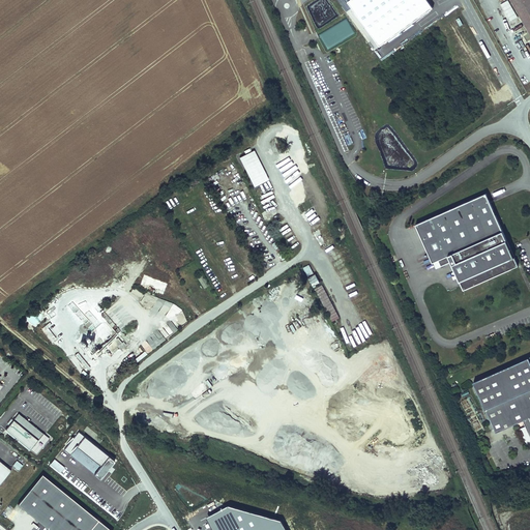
[(346,11),(350,9),(345,0),(341,0),(340,1),(346,11)]
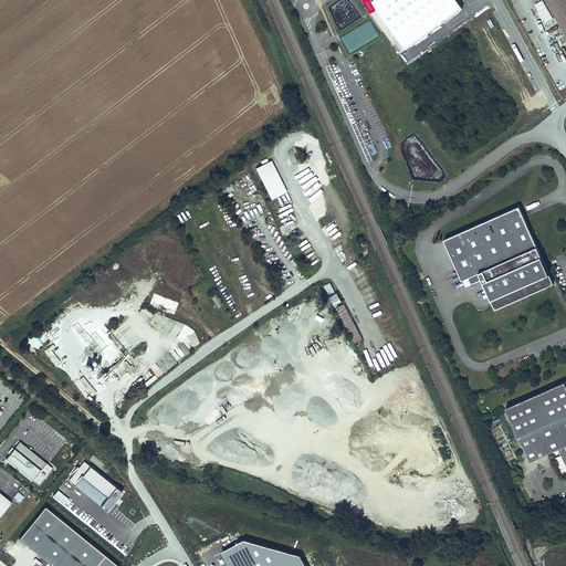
[(457,0),(374,0),(406,49),(464,11),(457,0)]
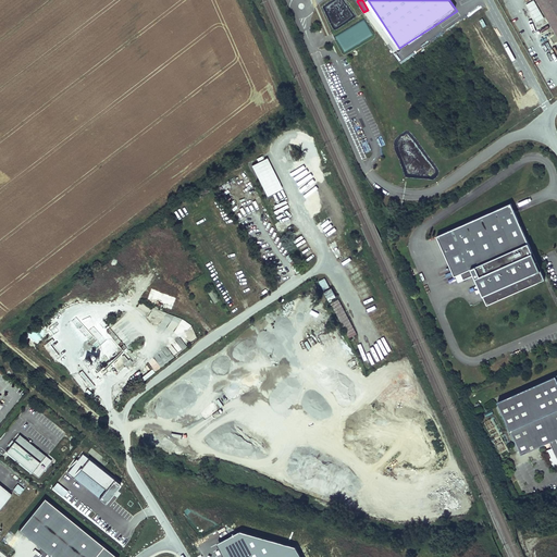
[(532,0),(525,4),(535,22),(544,17),(533,0),(532,0)]
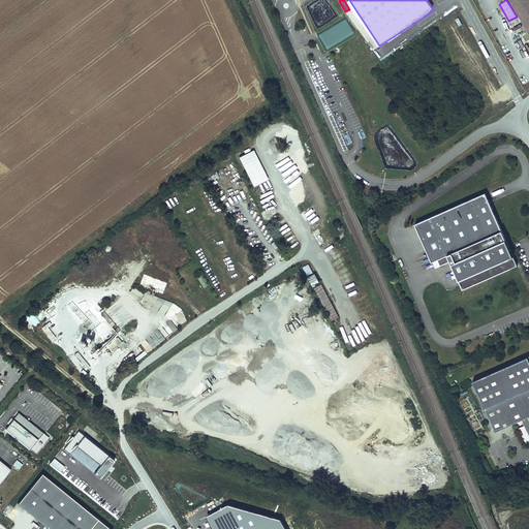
[(528,0),(508,0),(528,35),(528,0)]
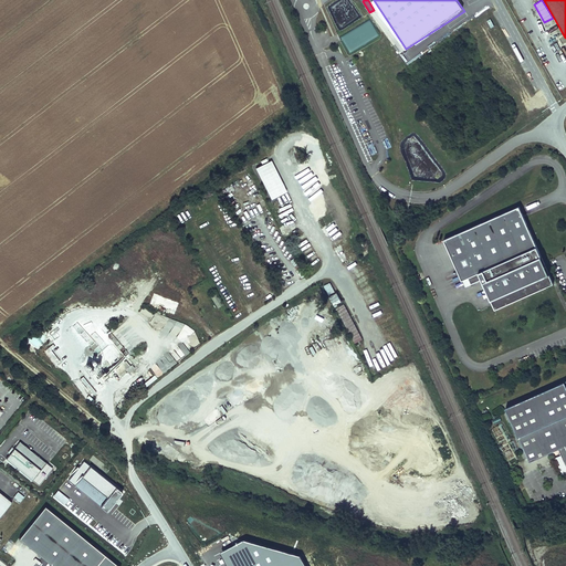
[(254,167),(269,200),(285,192),(271,160),(254,167)]
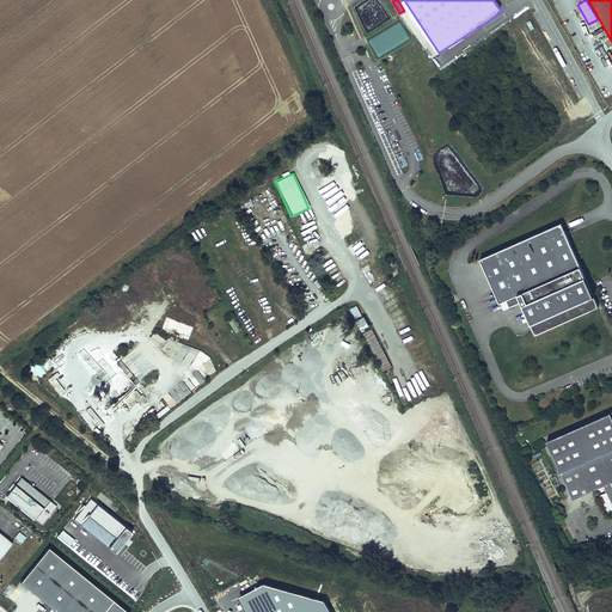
[(520,301),(534,334),(598,306),(560,222),(478,259),(499,303),(505,300),(508,307),(520,301)]
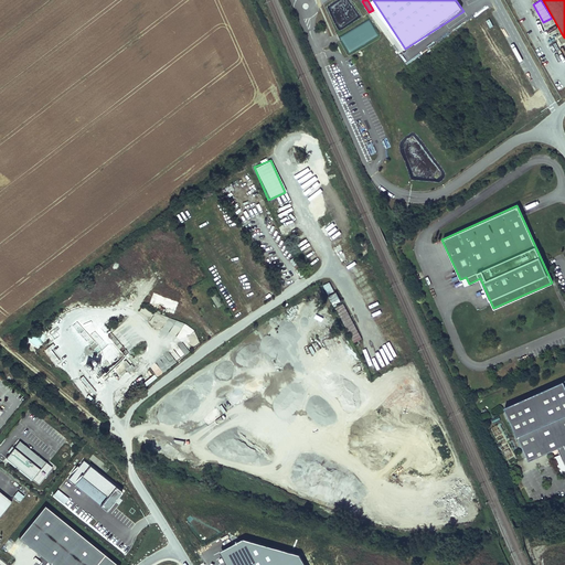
[(323,285),(326,294),(333,291),(330,283),(323,285)]
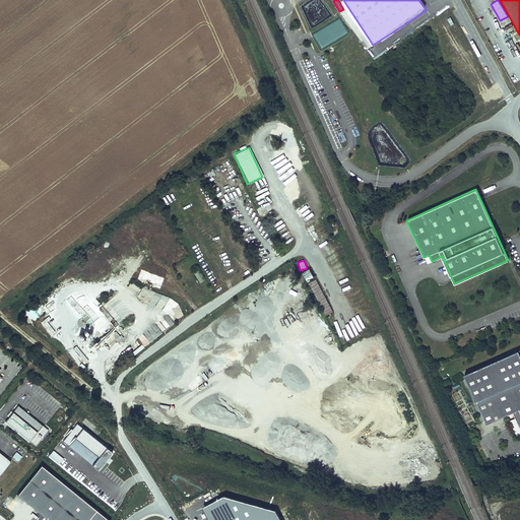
[(199,283),(204,280),(198,269),(193,271),(199,283)]
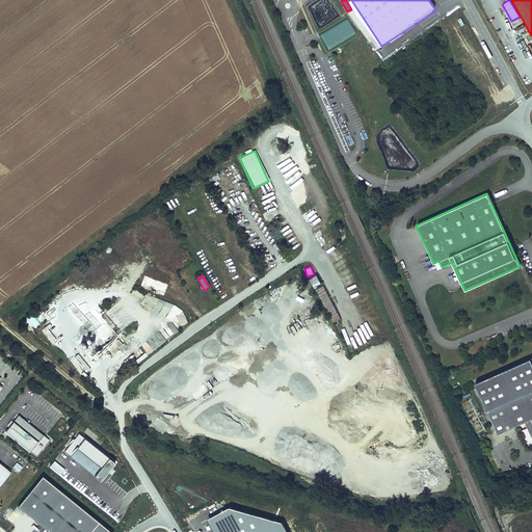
[(331,324),(341,319),(317,275),(308,280),(331,324)]
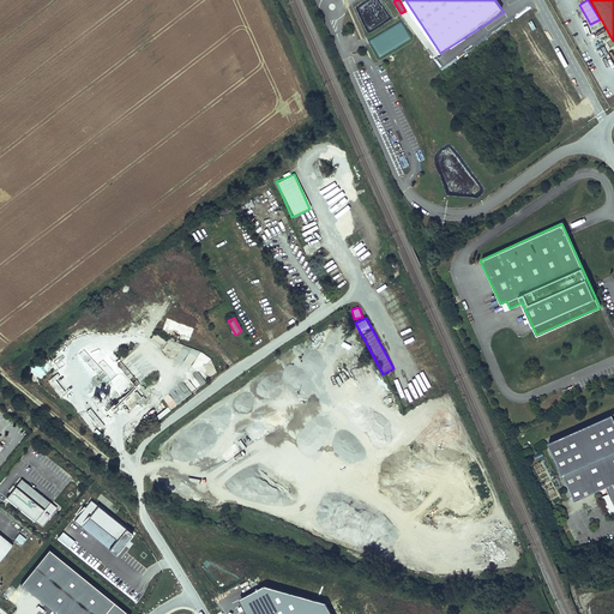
[(218,366),(199,353),(199,354),(192,348),(191,350),(198,356),(191,367),(209,379),(218,366)]
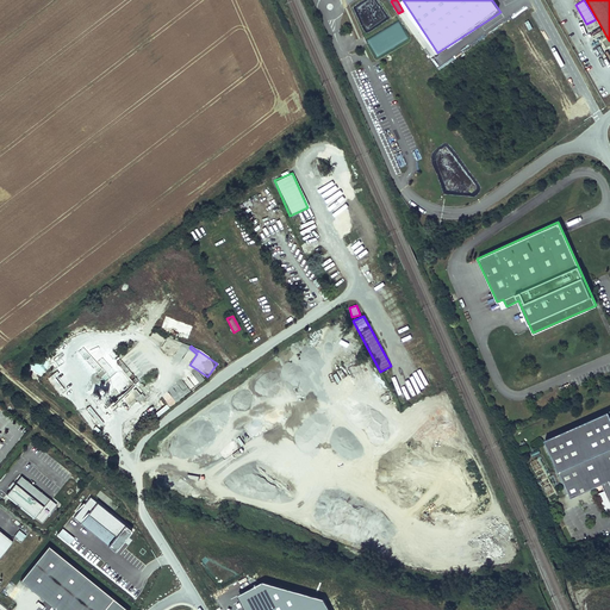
[(109,372),(103,378),(105,380),(114,371),(103,359),(99,362),(109,372)]
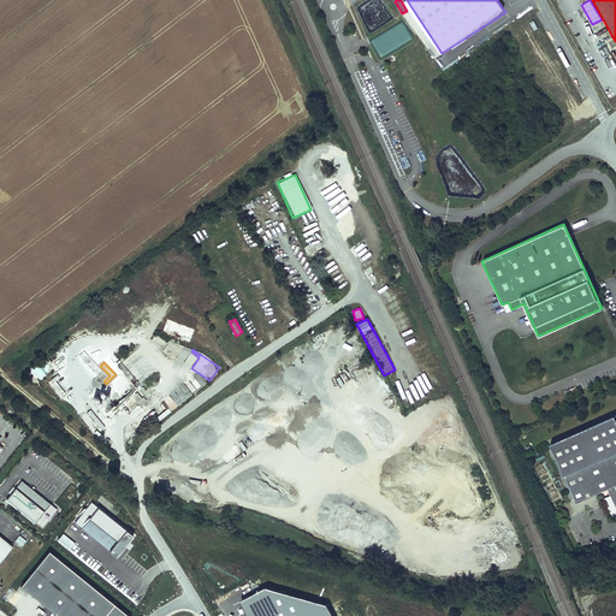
[(373,384),(363,363),(353,369),(362,389),(373,384)]
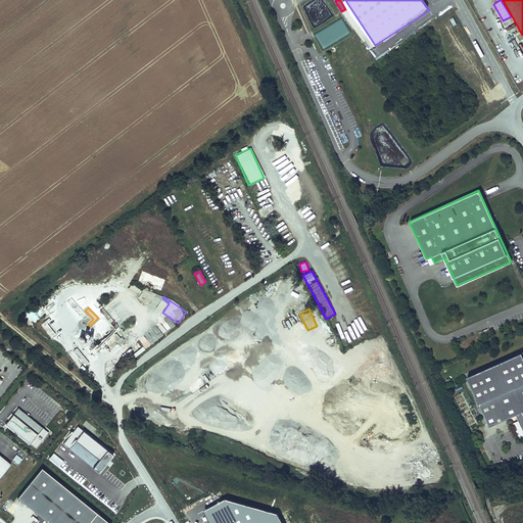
[(35,314),(30,319),(35,323),(40,319),(35,314)]
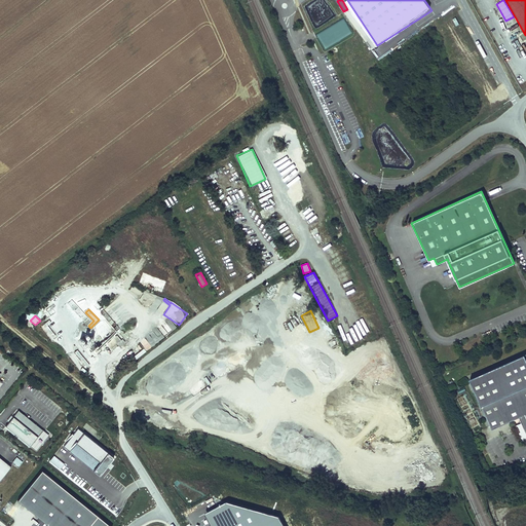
[(295,318),(290,322),(294,328),(299,325),(295,318)]
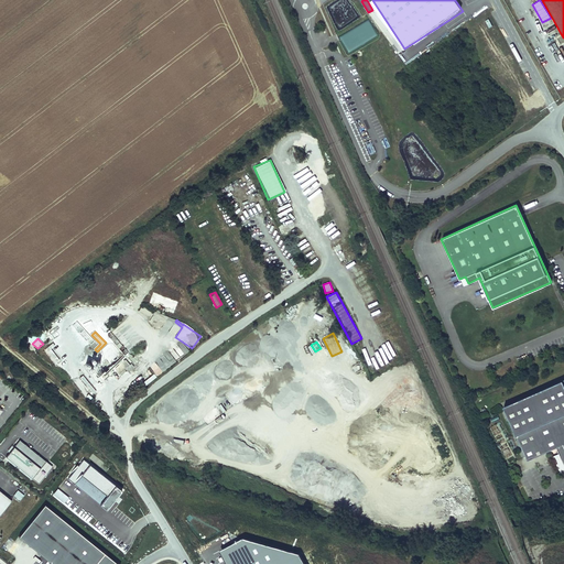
[(125,358),(115,368),(121,375),(131,365),(125,358)]
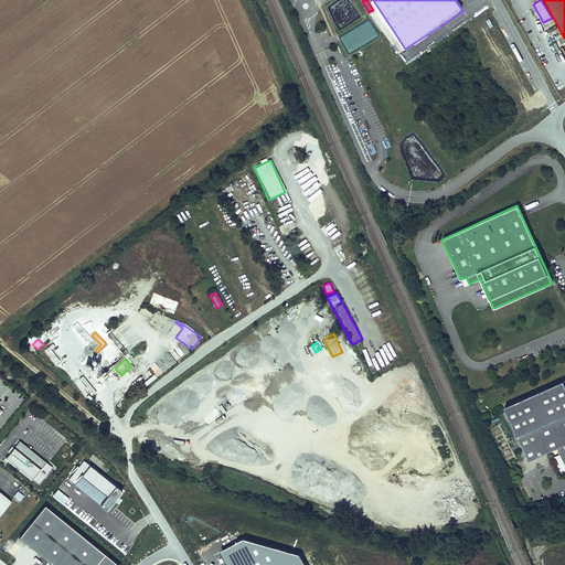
[(96,396),(99,393),(83,376),(80,380),(96,396)]
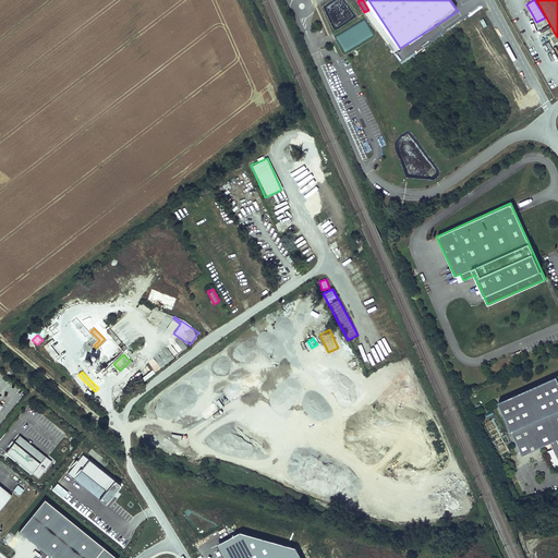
[(557,375),(499,402),(522,456),(545,446),(550,444),(557,460),(557,375)]
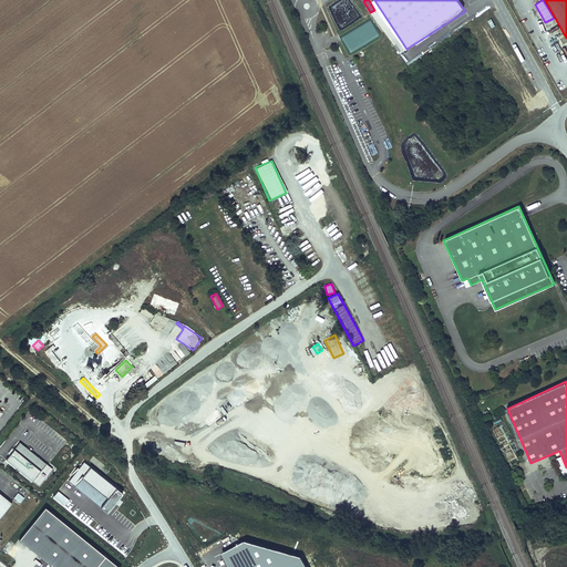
[(45,464),(19,443),(6,460),(31,482),(45,464)]
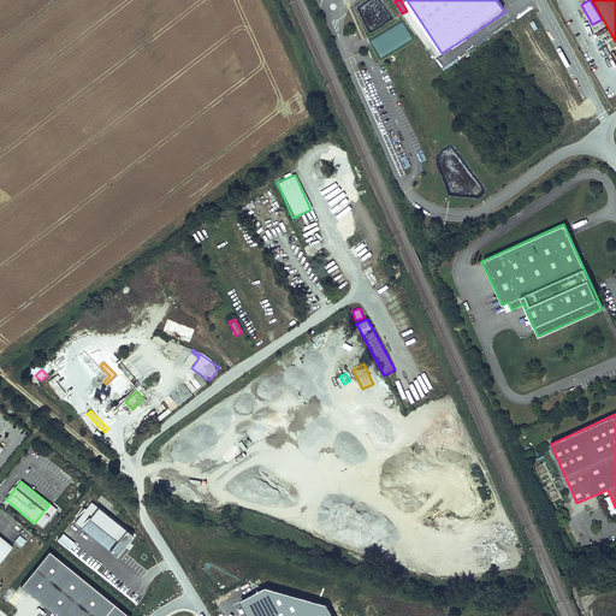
[(615,508),(608,490),(602,492),(614,519),(615,516),(615,508)]
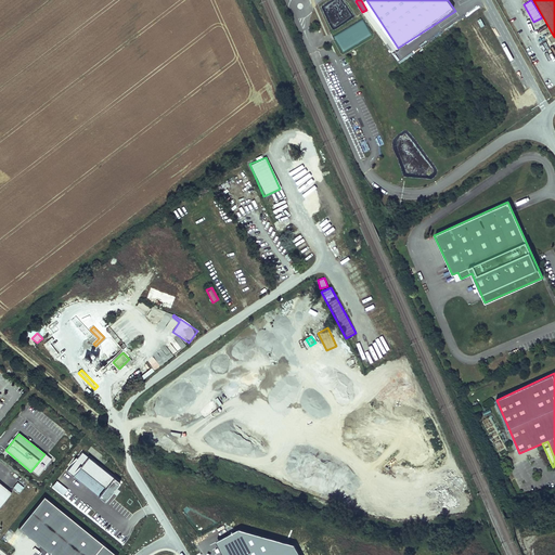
[(81,452),(66,472),(106,502),(121,482),(81,452)]
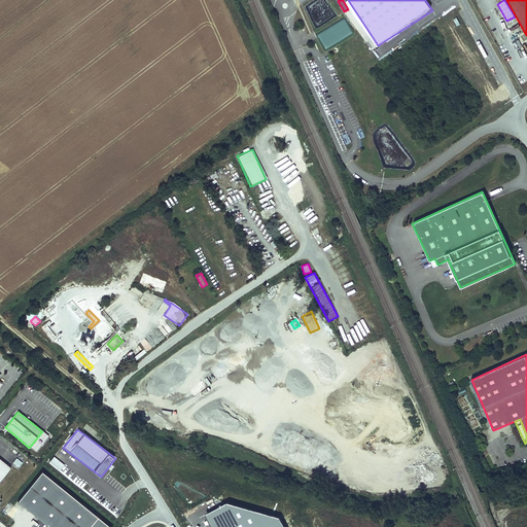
[(0,481),(11,468),(0,458),(0,481)]
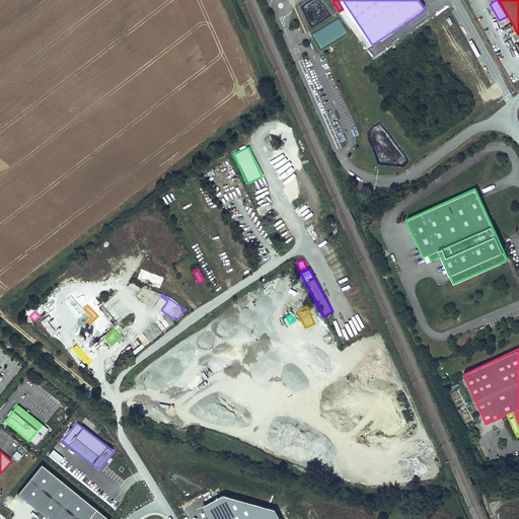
[(16,451),(12,455),(18,460),(22,456),(16,451)]
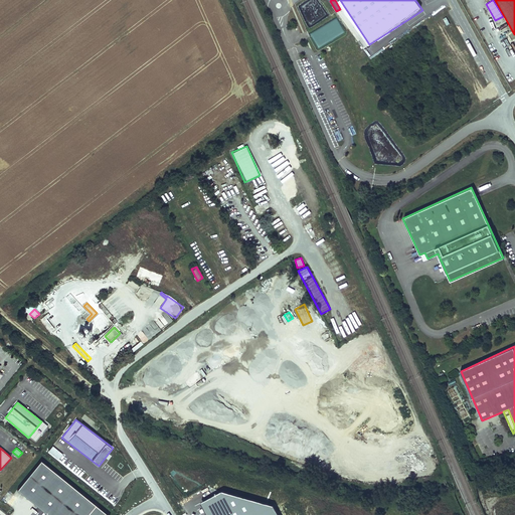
[(106,514),(40,462),(16,491),(46,514),(106,514)]
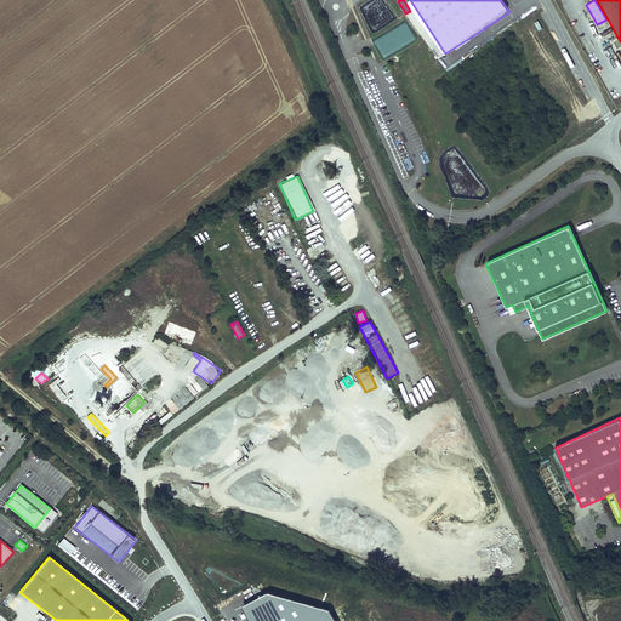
[(217,610),(220,619),(228,617),(226,609),(217,610)]
